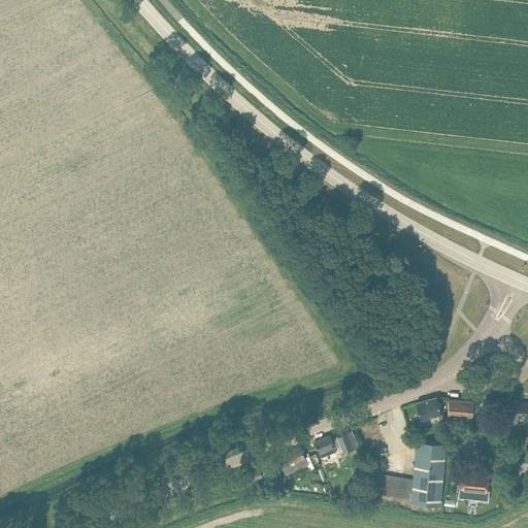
[(421,419),(441,414),(436,396),(416,402),(421,419)]
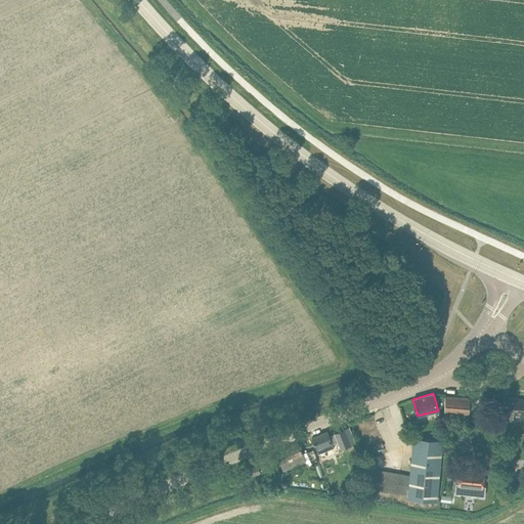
[(469,413),(470,397),(445,395),(444,412),(469,413)]
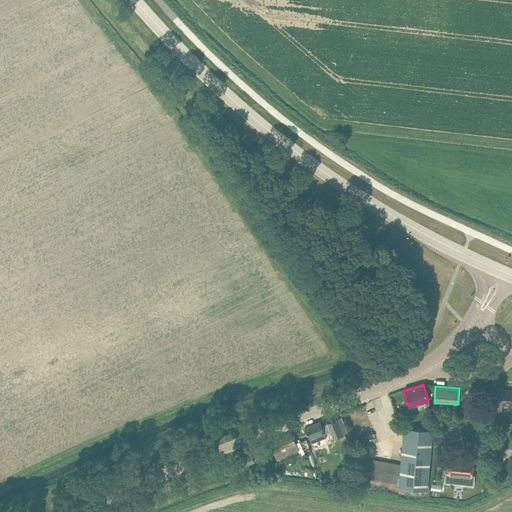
[(496,403),(496,404),(501,404),(511,405),(511,390),(497,389),(497,391),(496,400),(496,403)]
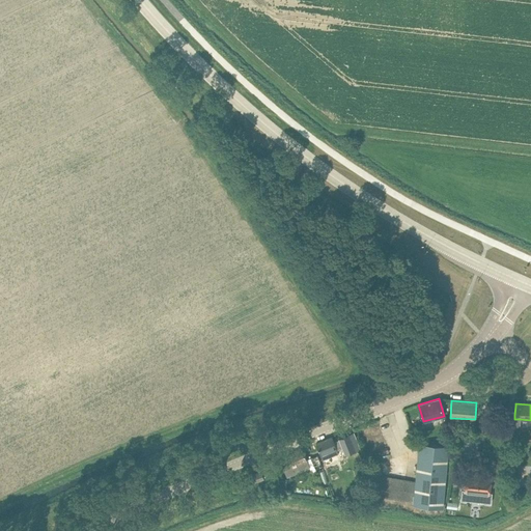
[(340,440),(334,442),(336,446),(337,450),(342,447),(345,454),(355,450),(348,435),(339,439),(340,440)]
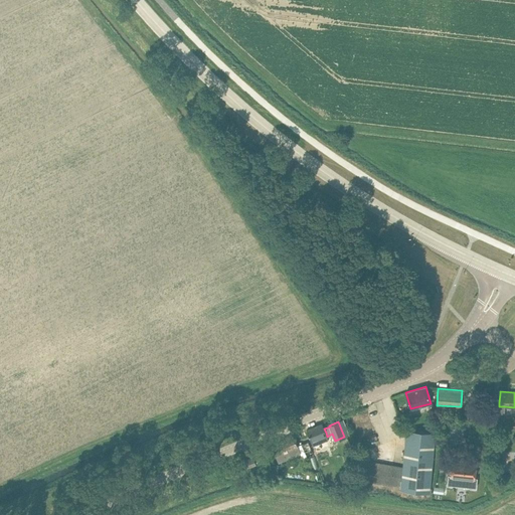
[(313,446),(328,440),(327,437),(326,433),(324,428),(322,423),(307,430),(313,446)]
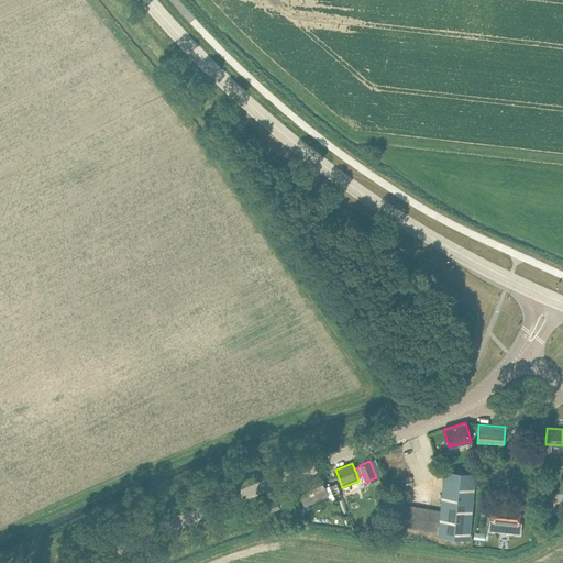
[(470,538),(476,472),(445,470),(441,510),(440,531),(439,536),(470,538)]
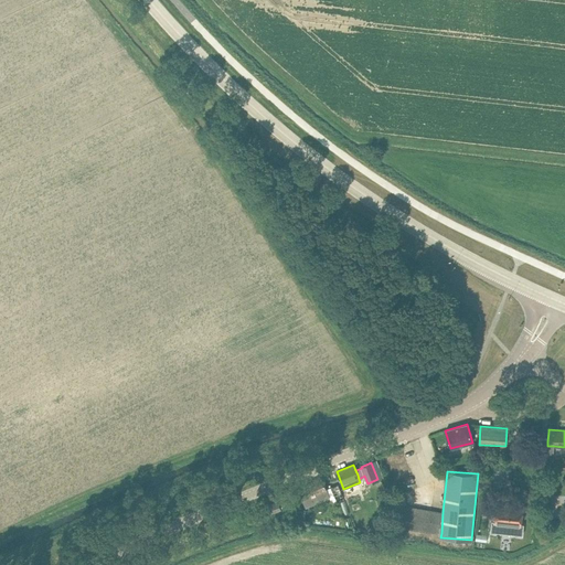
[(327,489),(322,478),(306,484),(309,494),(301,498),(306,507),(330,497),(331,501),(343,497),(338,484),(327,489)]
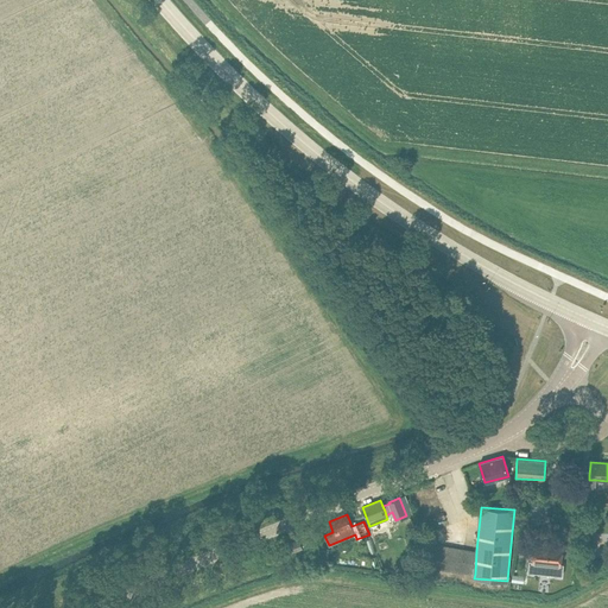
[(287,553),(303,548),(299,538),(284,545),(287,553)]
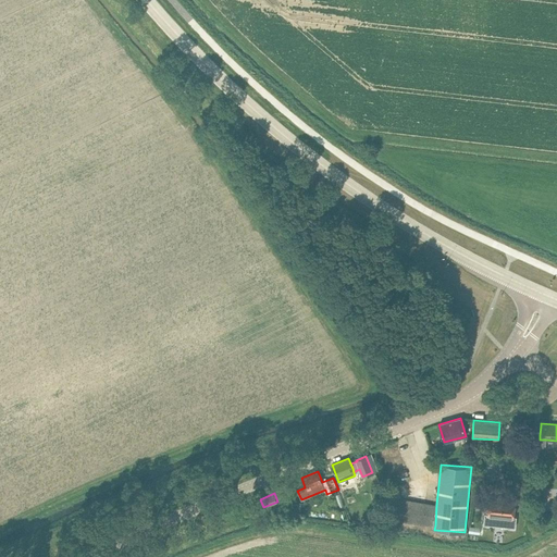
[(485,515),(484,524),(515,527),(516,518),(514,517),(515,502),(506,500),(507,497),(497,496),(497,500),(489,499),(487,515),(485,515)]
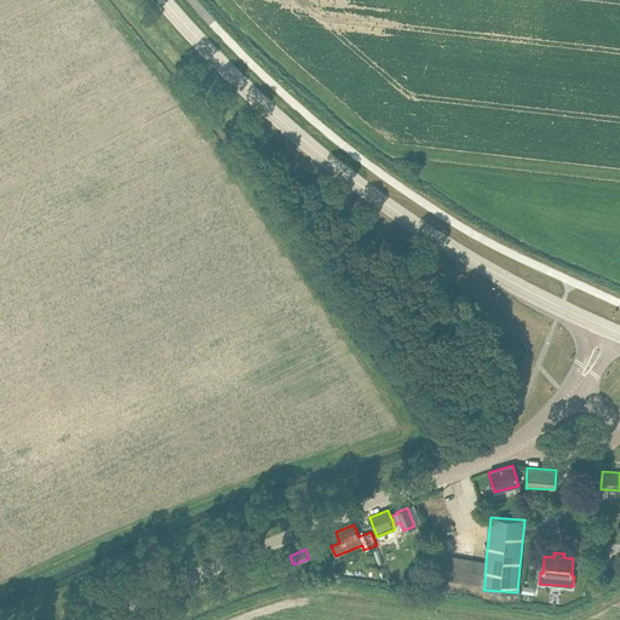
[(486,562),(437,555),(434,577),(484,585),(486,562)]
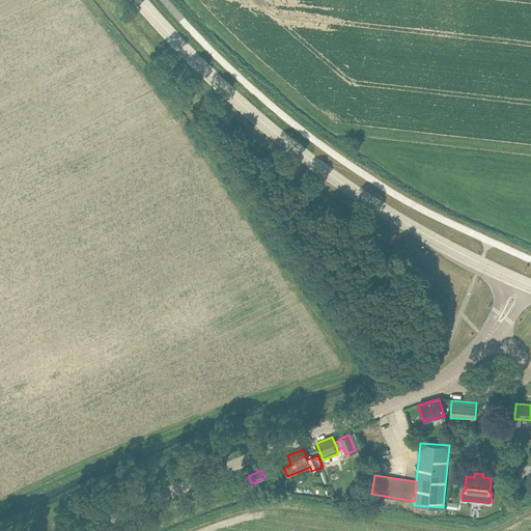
[(274,479),(273,490),(285,491),(286,480),(274,479)]
